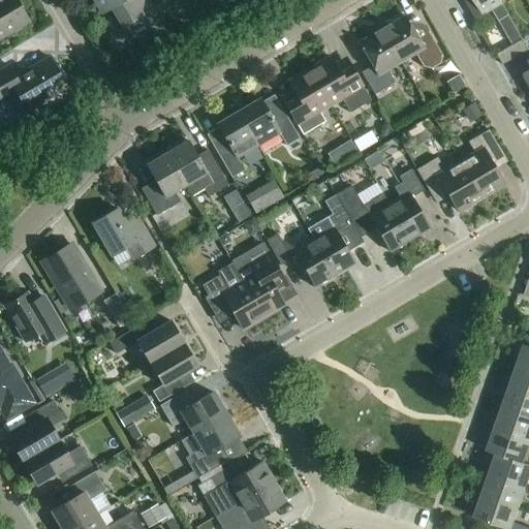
[(0,0),(0,38),(28,22),(14,0),(0,0)]
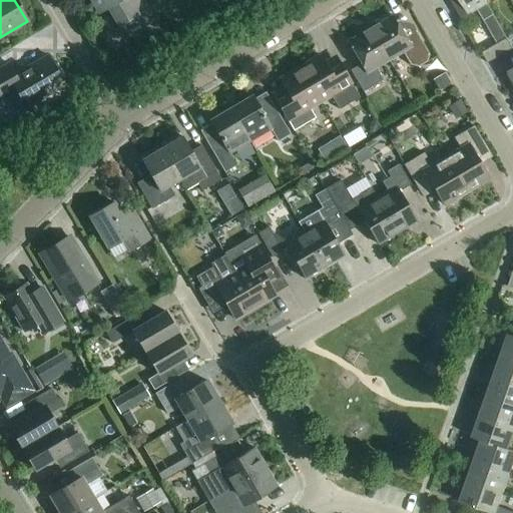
[(107,9),(118,27),(148,10),(142,0),(89,0),(94,7),(98,14),(105,10),(107,9)]
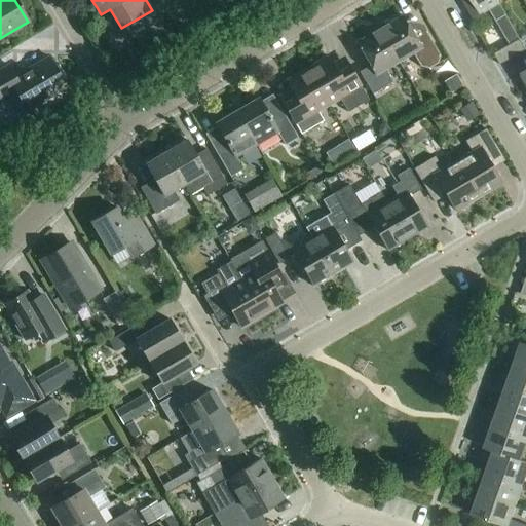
[(460,0),(477,26),(487,20),(484,13),(490,10),(497,22),(505,16),(499,5),(499,4),(496,0),(460,0)]
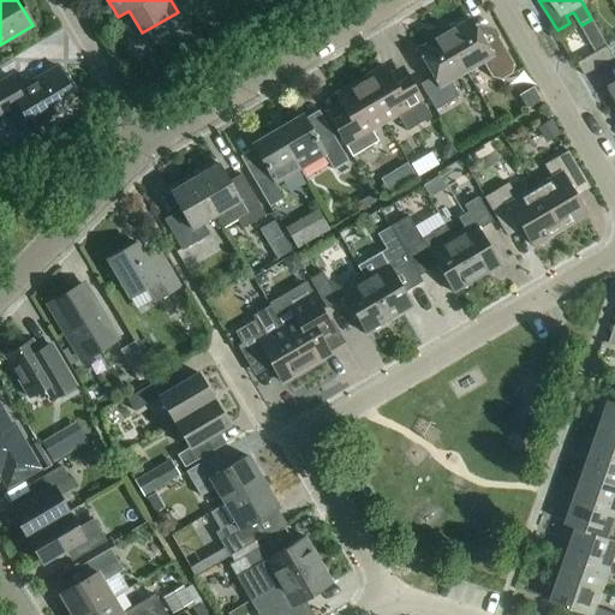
[(453,25),(442,33),(465,72),(482,63),(490,78),(501,82),(512,76),(514,66),(499,39),(487,46),(471,19),(455,29),(453,25)]
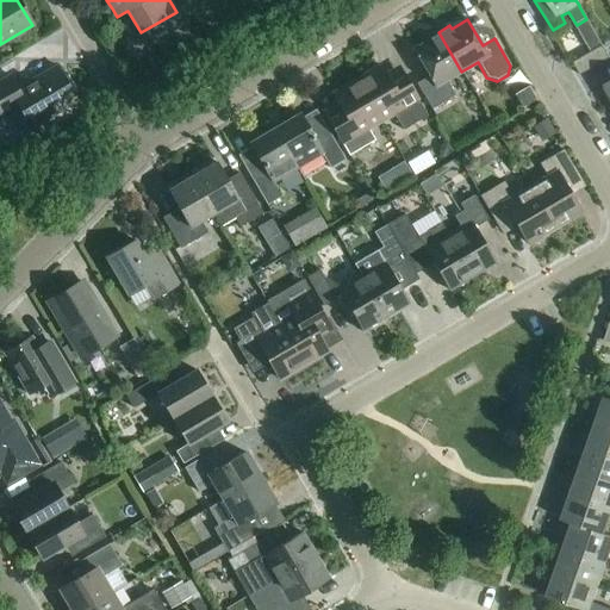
[(461,72),(439,32),(427,39),(428,42),(414,51),(429,78),(416,85),(431,110),(454,97),(446,81),(461,72)]
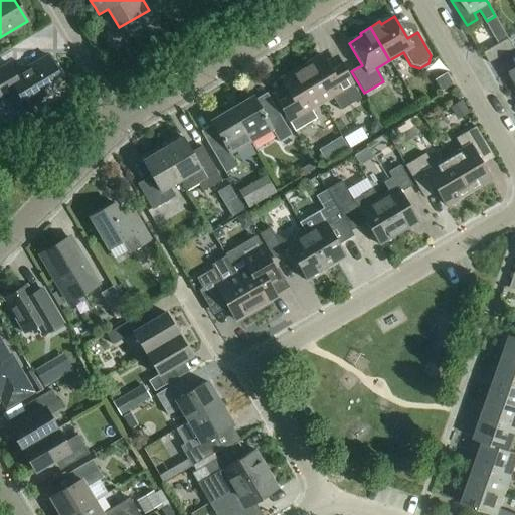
[(484,53),(490,64),(514,49),(509,39),(484,53)]
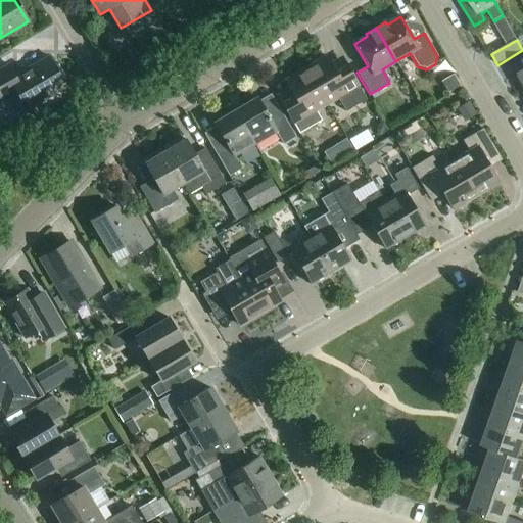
[(0,67),(0,100),(15,92),(26,109),(64,86),(48,57),(15,77),(7,63),(0,67)]
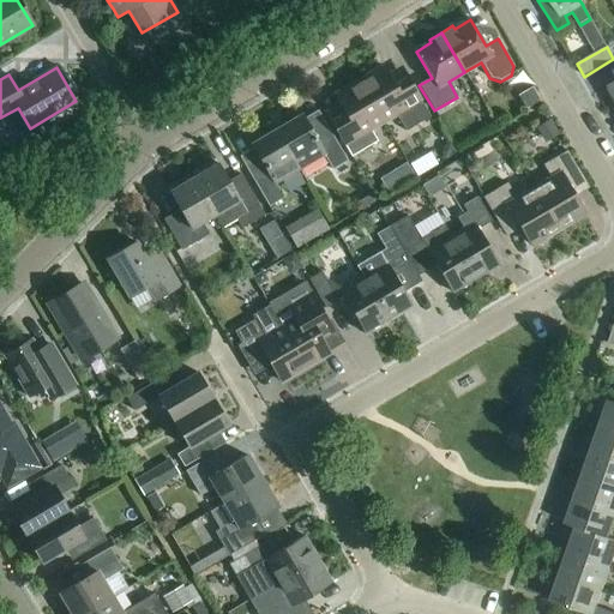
[(383,67),(359,82),(383,124),(396,116),(405,132),(429,118),(401,67),(387,74),(383,67)]
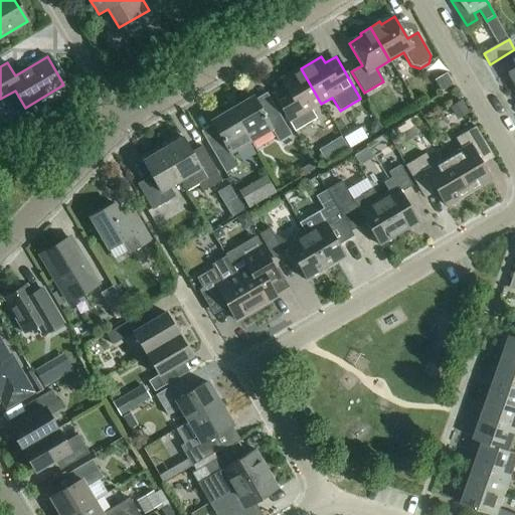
[(321,104),(301,68),(280,80),(284,88),(272,95),(294,132),(317,119),(311,110),(321,104)]
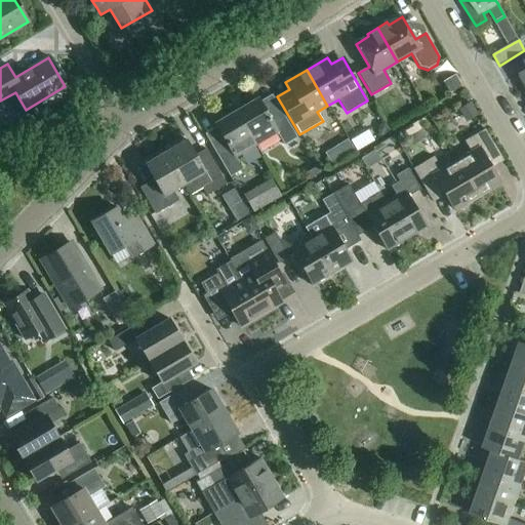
[(455,76),(442,82),(448,93),(461,86),(455,76)]
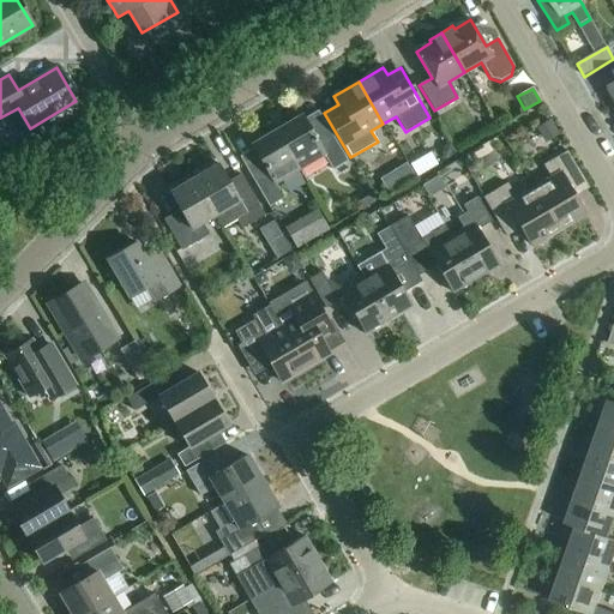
[(301,115),(276,130),(299,170),(323,156),(332,170),(347,162),(325,124),(311,132),(301,115)]
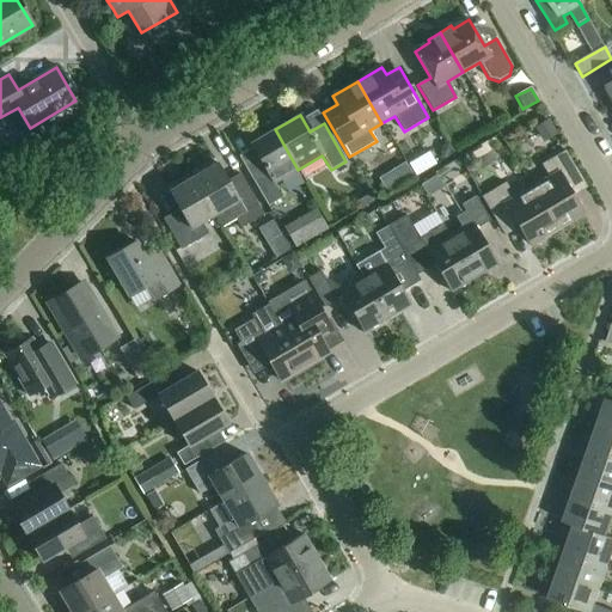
[(549,121),(536,129),(542,140),(555,132),(549,121)]
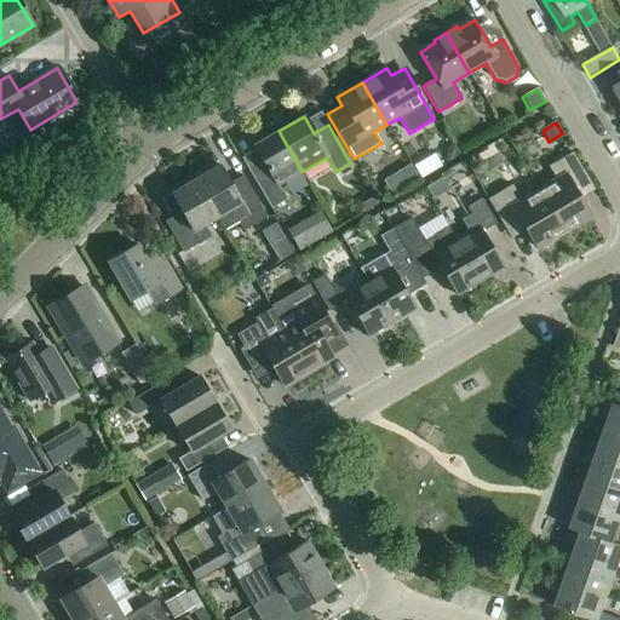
[(302,172),(279,131),(253,147),(263,164),(248,171),(271,210),(287,200),(277,185),(302,172)]
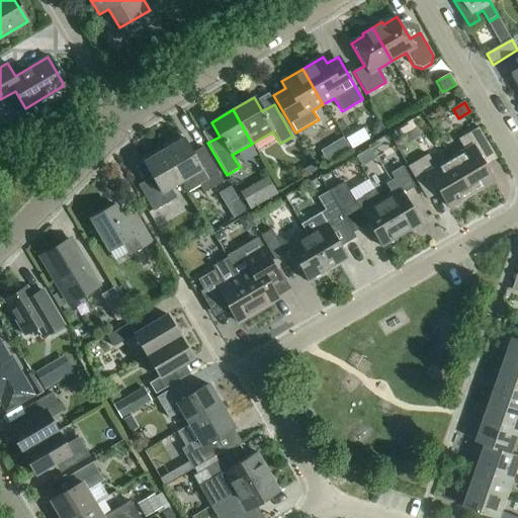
[(373,124),(371,130),(375,136),(384,130),(379,121),(373,124)]
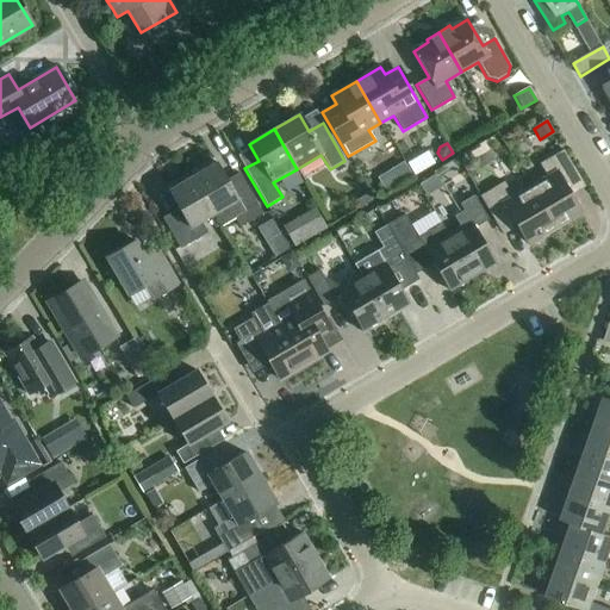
[(547,178),(529,187),(554,230),(580,213),(565,186),(579,178),(564,150),(540,165),(547,178)]
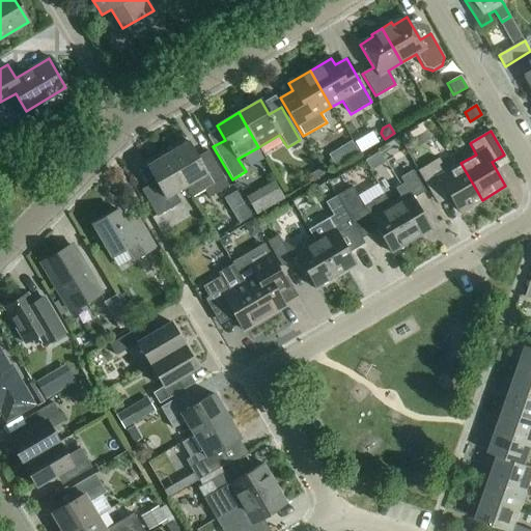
[(430,141),(425,132),(413,139),(418,147),(430,141)]
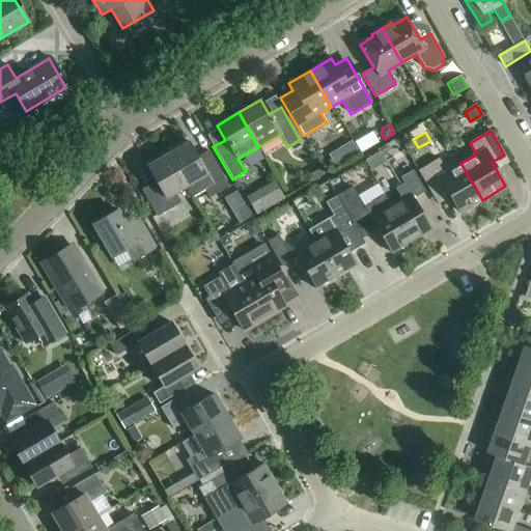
[(369,150),(380,182),(400,174),(396,162),(407,158),(400,139),(369,150)]
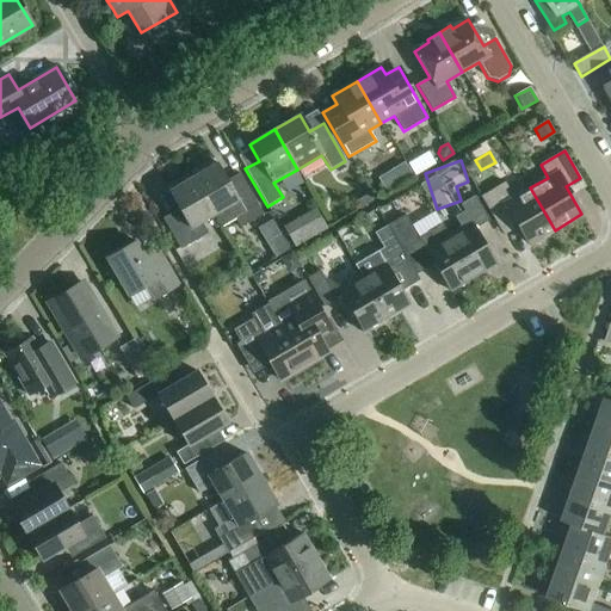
[(192,178),(214,215),(221,228),(235,220),(240,228),(263,215),(239,174),(227,181),(216,164),(192,178)]
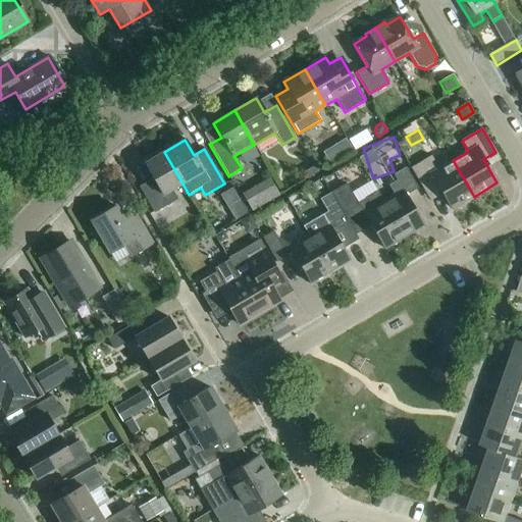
[(183,184),(164,152),(144,163),(153,178),(139,188),(154,213),(177,200),(171,190),(183,184)]
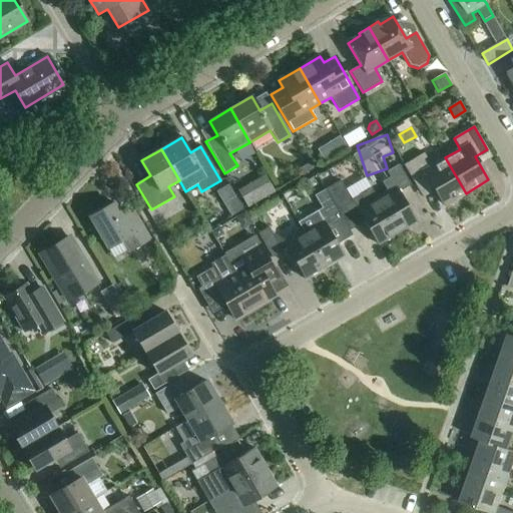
[(466,193),(445,157),(431,166),(423,153),(403,165),(418,190),(430,183),(444,206),(466,193)]
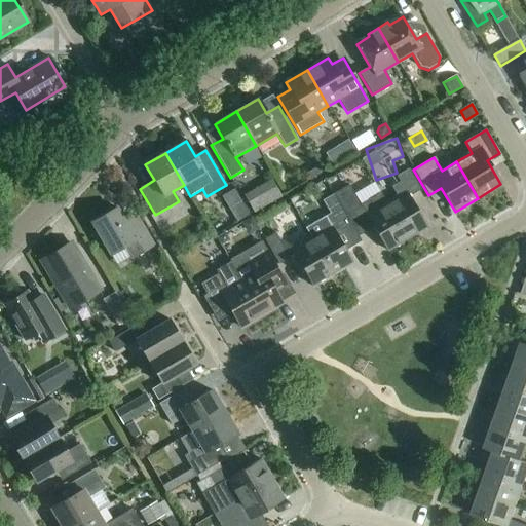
[(321,174),(316,167),(305,175),(308,181),(321,174)]
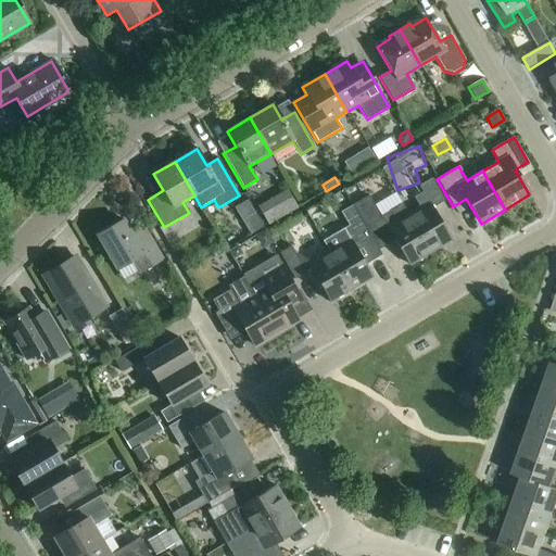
[(419,209),(408,216),(430,253),(451,241),(432,209),(445,201),(431,178),(418,187),(422,192),(413,198),(419,209)]
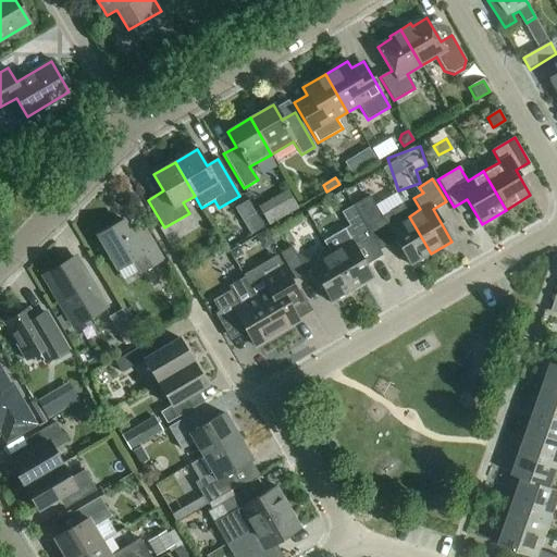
[(431,254),(409,217),(403,205),(382,217),(369,196),(356,205),(378,242),(391,234),(410,267),(431,254)]
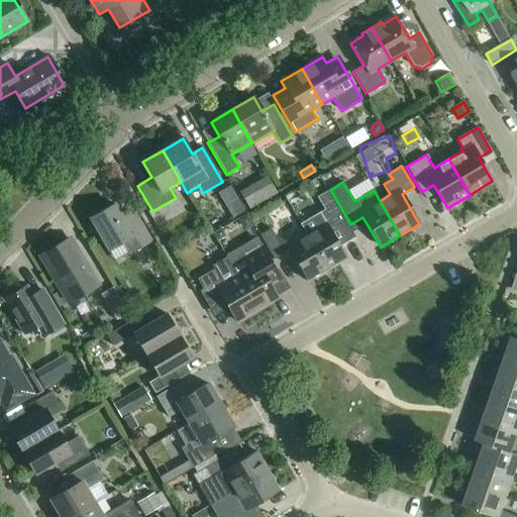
[(229,187),(218,194),(225,206),(237,198),(229,187)]
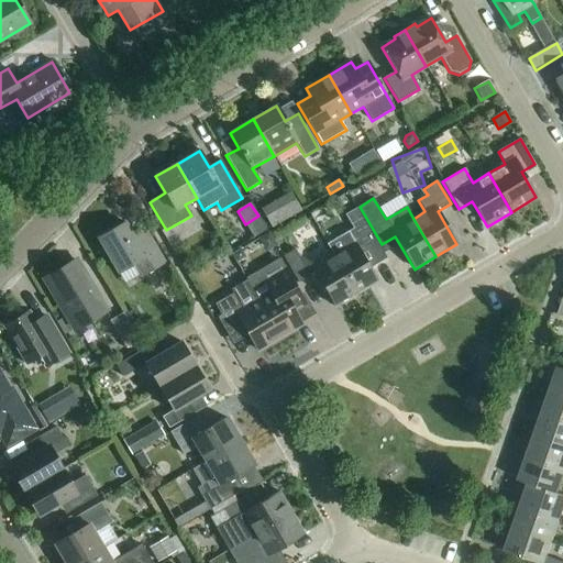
[(282,223),(271,205),(261,210),(272,229),(282,223)]
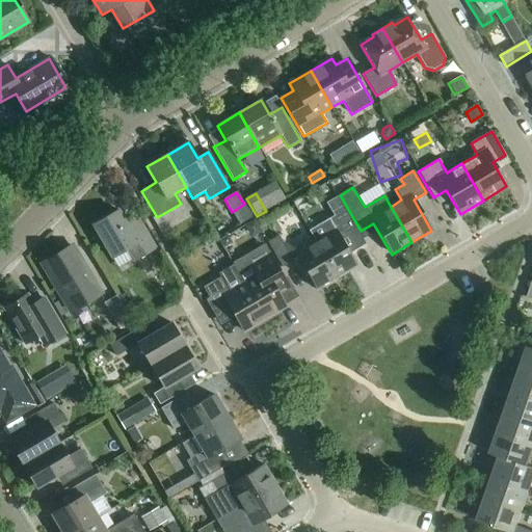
[(309,231),(315,241),(336,277),(355,265),(338,235),(353,225),(337,196),(326,203),(334,216),(309,231)]
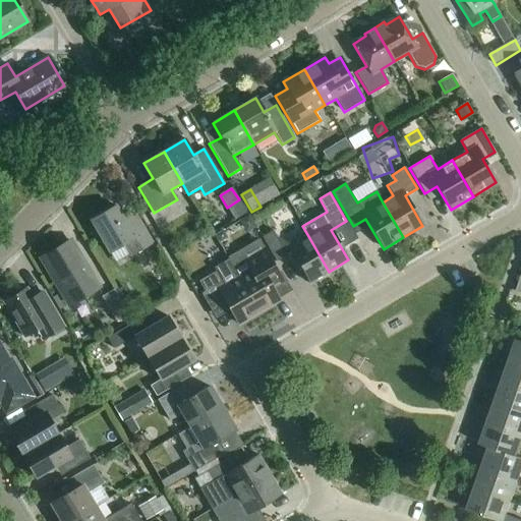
[(91,221),(109,252),(124,243),(131,255),(152,243),(133,213),(123,219),(115,207),(91,221)]
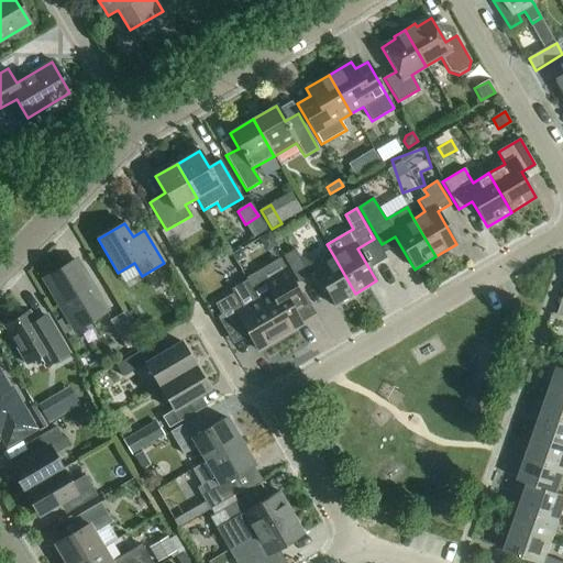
[(240,250),(233,254),(238,262),(242,258),(243,255),(240,250)]
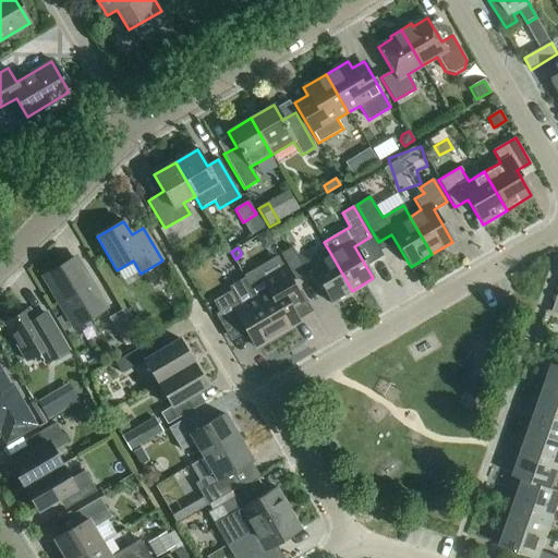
[(280,254),(295,280),(307,274),(292,247),(280,254)]
